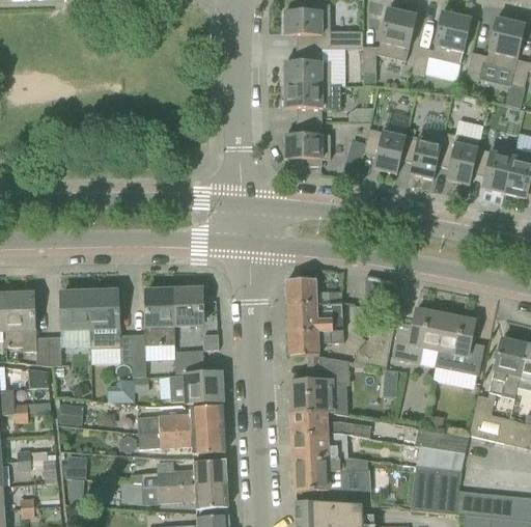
[(330,31),(330,4),(302,4),(302,10),(284,10),(284,12),(284,32),(297,32),(297,48),(345,49),(363,48),(363,46),(363,31),(330,31)]
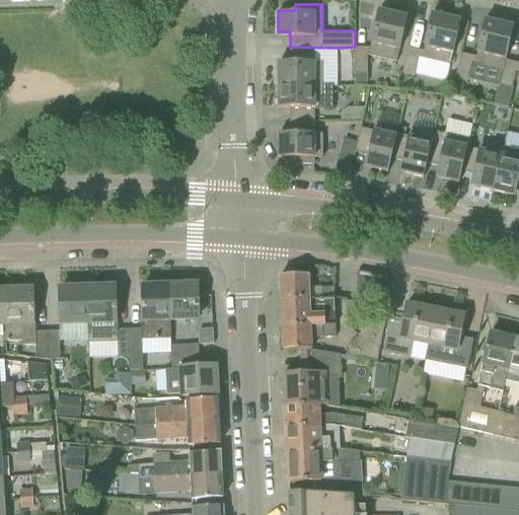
[(378,8),(370,45),(355,45),(355,47),(355,71),(367,71),(367,53),(396,59),(406,14),(378,8)]
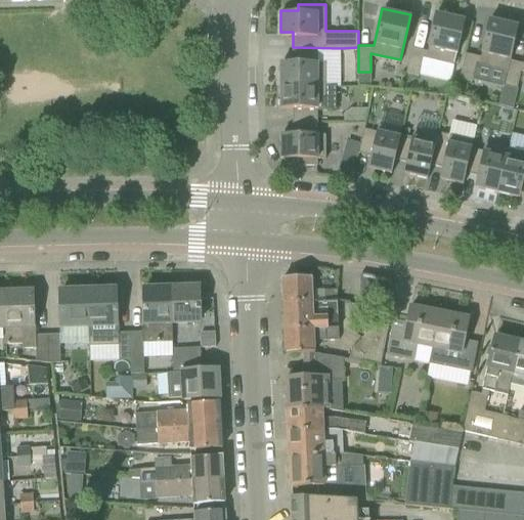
[(412,45),(406,71),(418,73),(423,56),(454,62),(465,18),(436,11),(427,49),(412,45)]
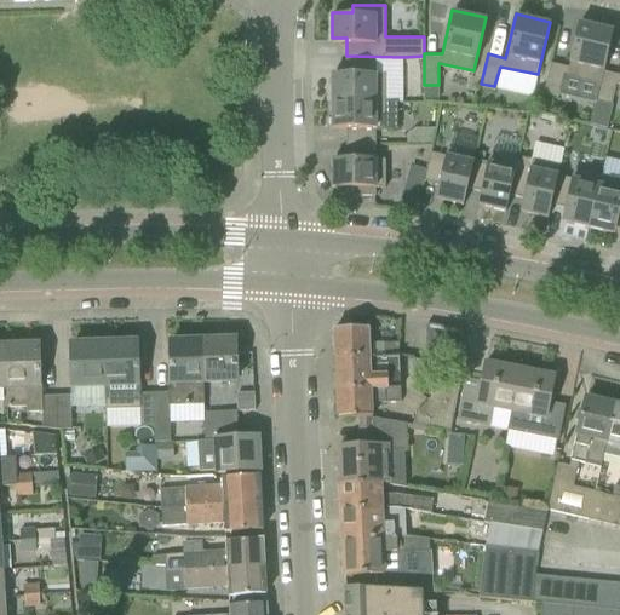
[(603,69),(613,28),(579,21),(569,61),(551,56),(544,91),(558,93),(563,73),(601,82),(603,69)]
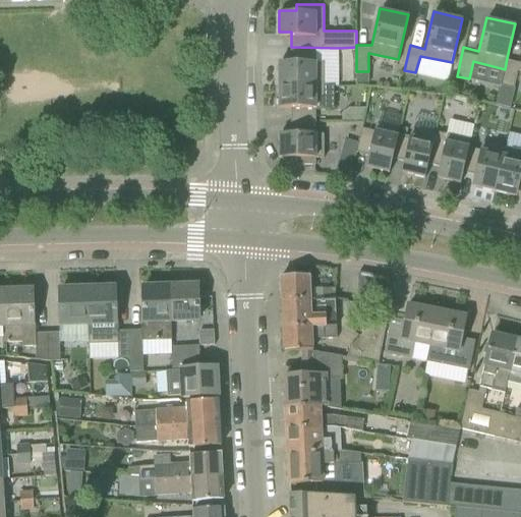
[(279,79),(279,83),(334,83),(339,83),(339,48),(291,47),(291,63),(279,63),(279,79)]
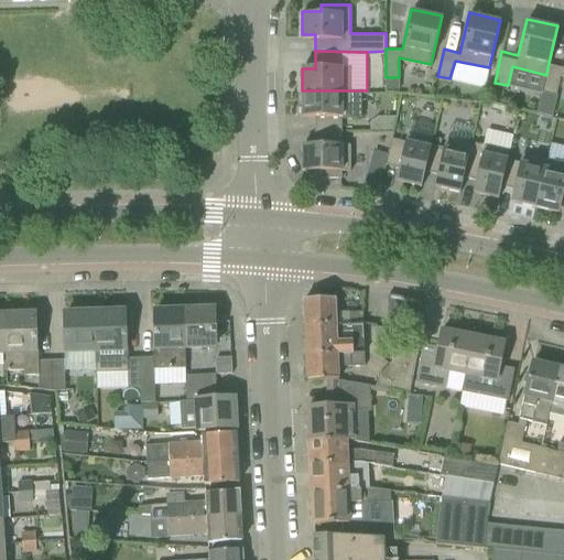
[(563,65),(549,63),(546,75),(542,89),(556,93),(561,74),(563,74),(563,65)]
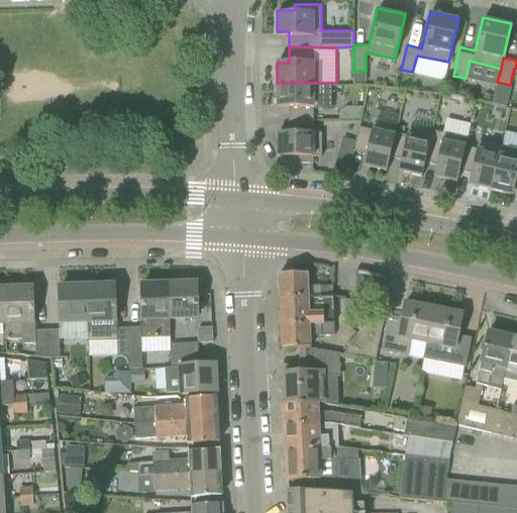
[(366,71),(353,71),(353,81),(366,81),(366,71)]
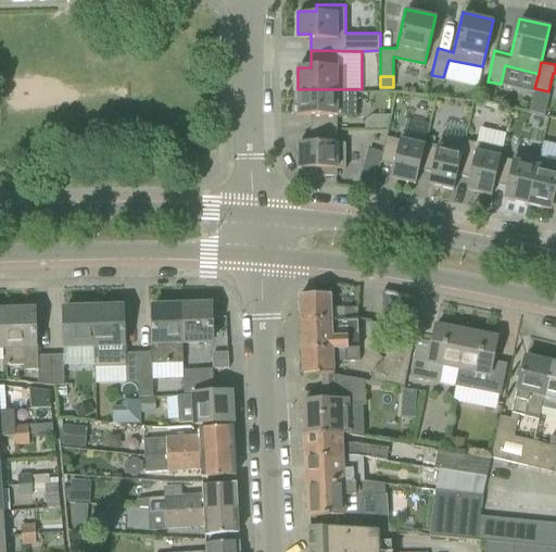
[(298,92),(298,113),(310,113),(311,127),(337,127),(337,113),(356,113),(356,89),(298,89),(298,92)]
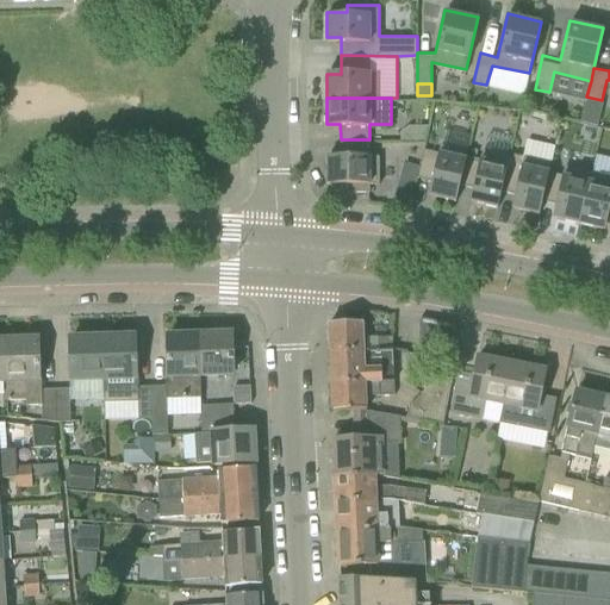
[(502,189),(515,192),(512,206),(540,212),(542,199),(549,170),(555,144),(528,138),(522,164),(509,161),(502,189)]
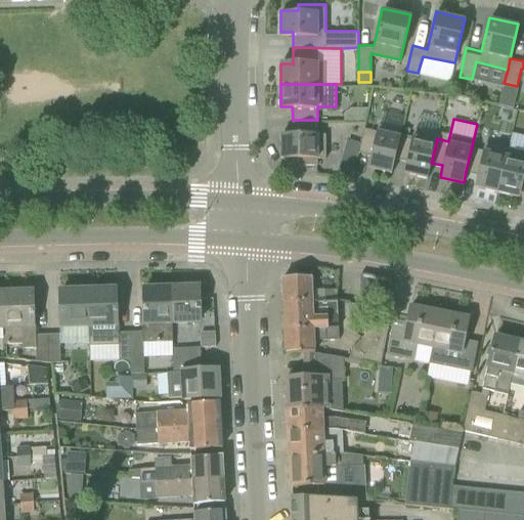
[(293,132),(317,133),(317,120),(293,120),(293,132)]
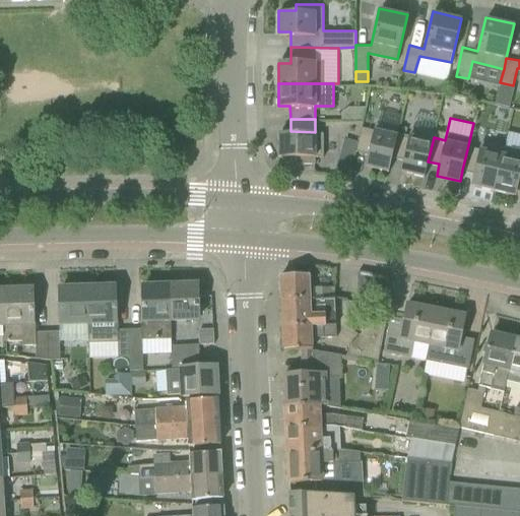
[(389,170),(392,155),(398,131),(399,126),(376,121),(374,129),(362,126),(355,150),(369,153),(366,165),(389,170)]
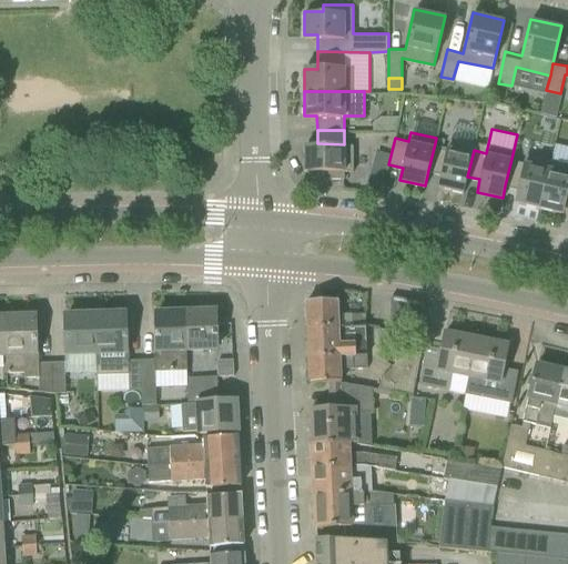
[(428,170),(442,173),(438,185),(464,191),(467,177),(474,150),(475,144),(449,138),(447,147),(435,143),(428,170)]
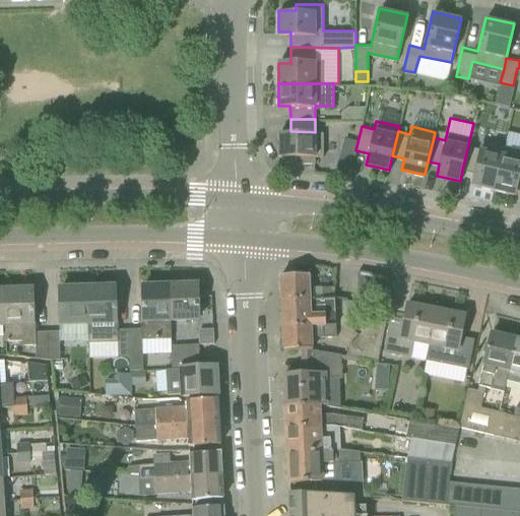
[(323,132),(315,132),(290,131),(278,132),(278,134),(278,153),(278,155),(296,155),(296,163),(315,163),(315,155),(323,155),(323,132)]
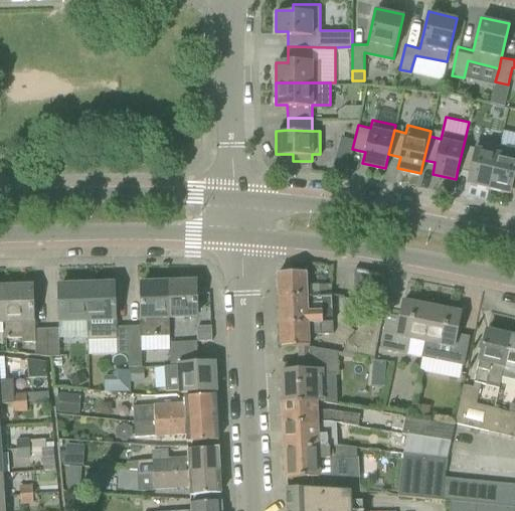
[(499,144),(477,139),(475,147),(464,144),(458,168),(470,170),(467,182),(489,187),(499,144)]
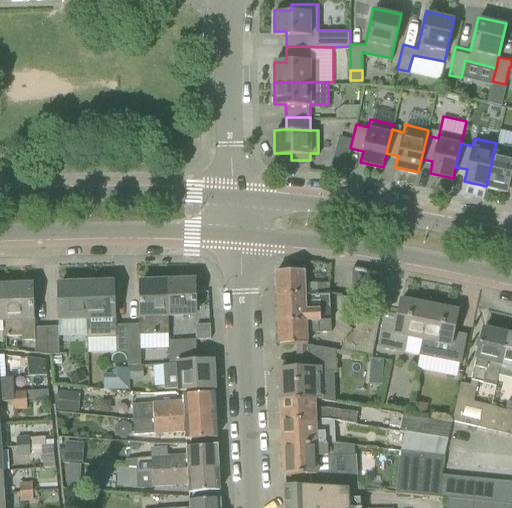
[(511,146),(496,143),(486,186),(508,191),(510,180),(511,180),(511,146)]
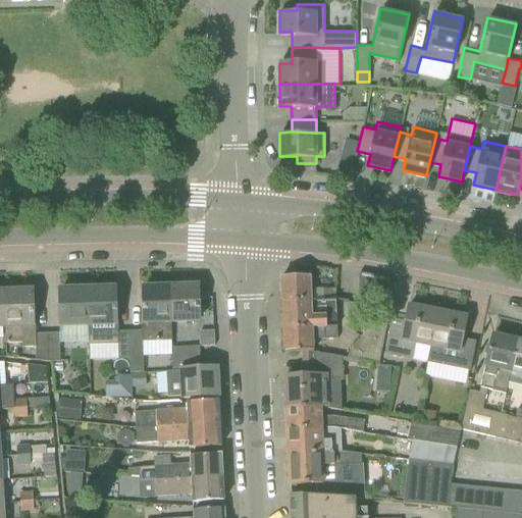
[(351,169),(354,158),(342,155),(338,165),(350,168),(351,169)]
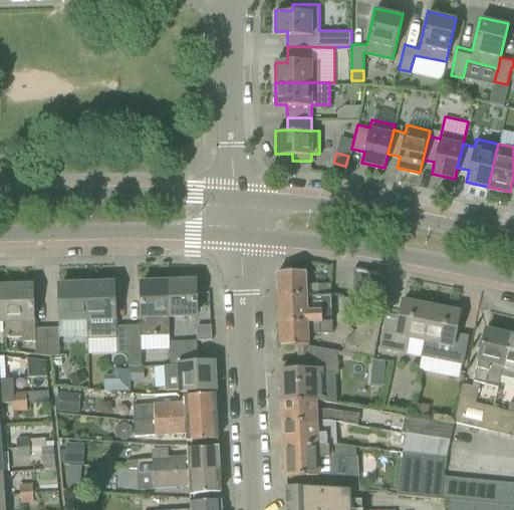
[(353,266),(352,297),(384,302),(382,271),(353,266)]
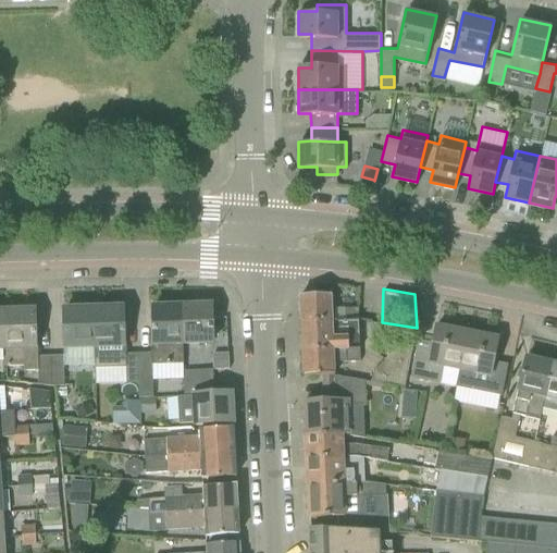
[(301,319),(332,318),(331,293),(300,294),(301,319)]
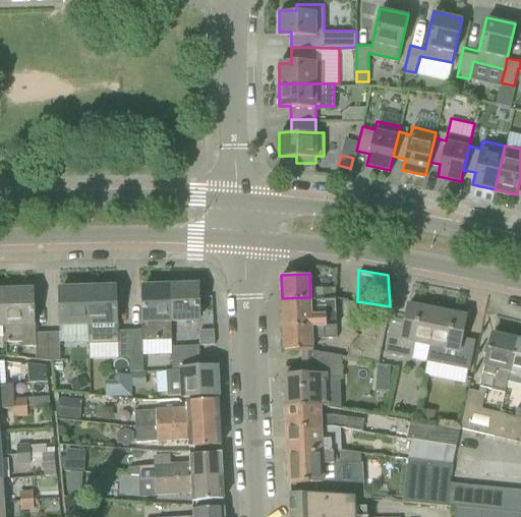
[(198,318),(198,303),(197,283),(170,284),(171,319),(198,318)]
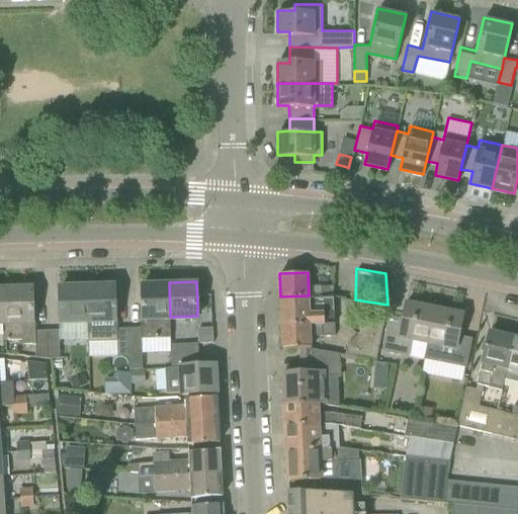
[(169,282),(142,283),(143,324),(141,325),(141,327),(131,327),(132,352),(131,352),(131,366),(144,366),(143,337),(171,336),(170,317),(169,282)]
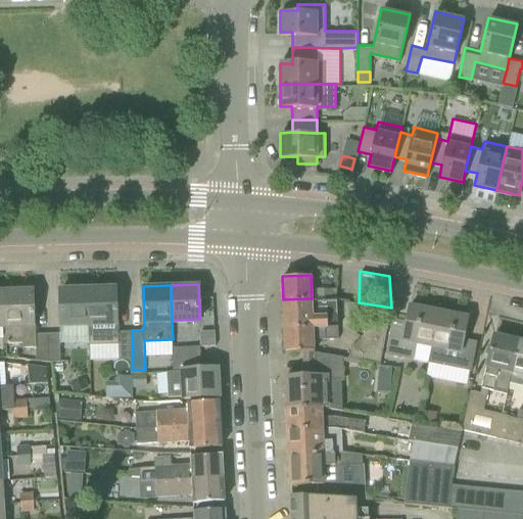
[(89,323),(88,287),(60,288),(61,323),(89,323)]
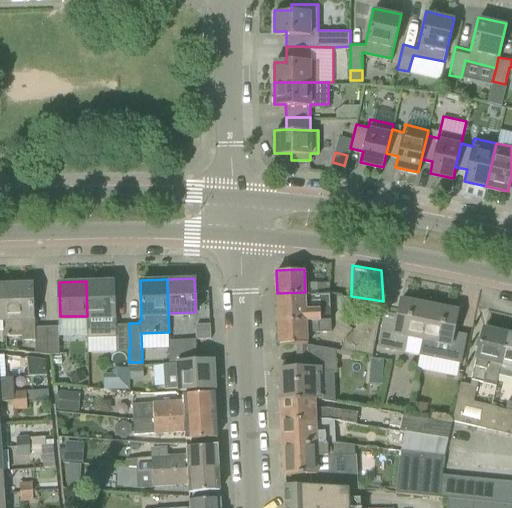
[(114,314),(113,281),(86,281),(87,316),(87,334),(88,334),(88,335),(115,334),(116,348),(129,348),(130,348),(129,323),(116,323),(116,314),(114,314)]
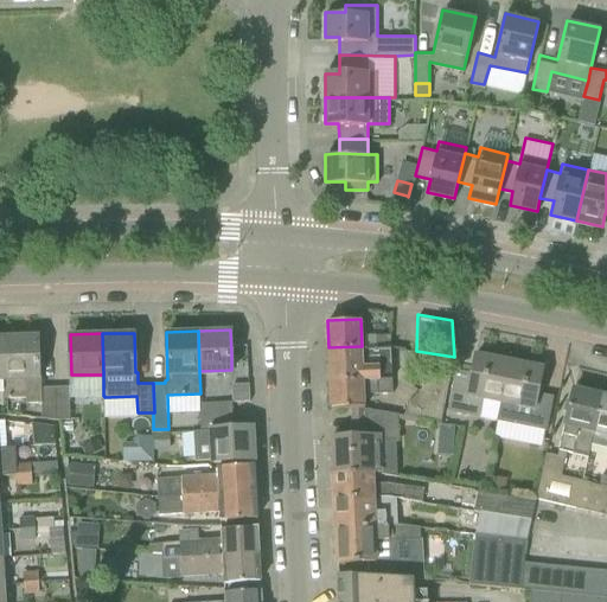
[(391,346),(390,333),(377,333),(377,346),(391,346)]
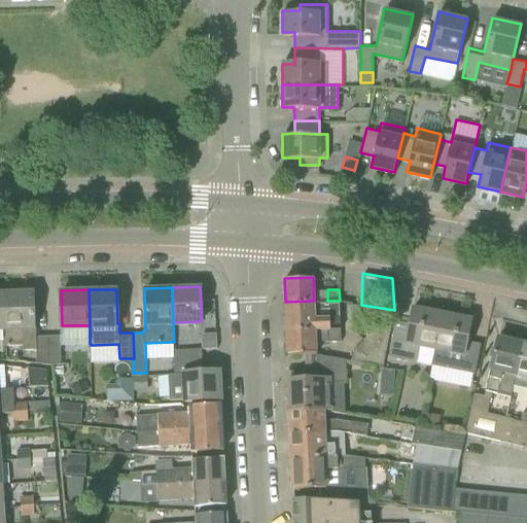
[(33,325),(33,291),(5,292),(6,326),(6,344),(23,344),(23,348),(36,348),(37,361),(48,362),(47,334),(36,334),(36,325),(33,325)]
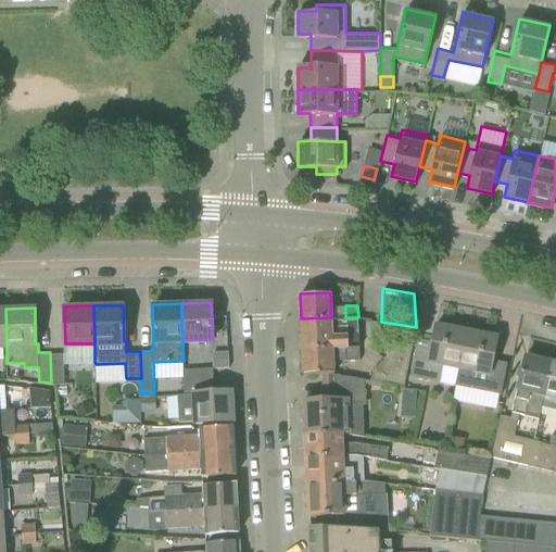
[(359,347),(358,317),(345,317),(331,317),(301,318),(302,348),(359,347)]
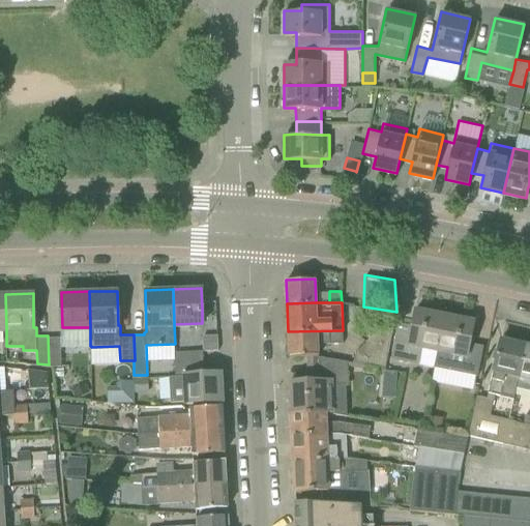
[(446,315),(415,309),(410,333),(396,330),(391,357),(419,362),(422,346),(438,349),(439,349),(446,315)]
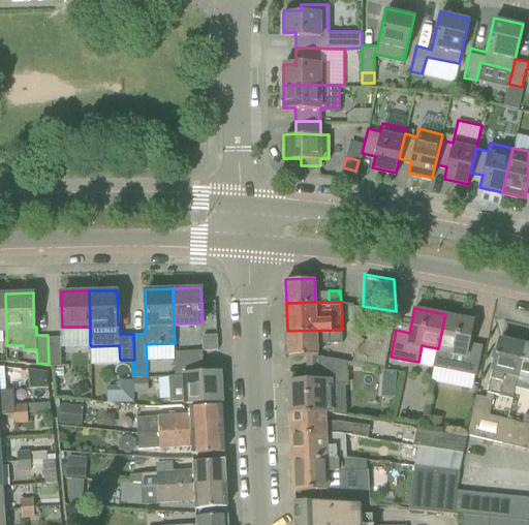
[(473,319),(445,314),(438,348),(437,348),(433,365),(435,365),(432,379),(472,388),(475,373),(476,373),(483,347),(468,344),(473,319)]
